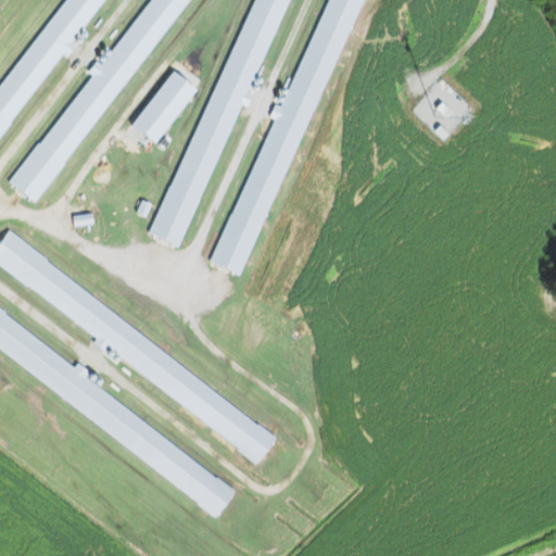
[(0,142),(101,0),(62,0),(0,88),(0,142)]
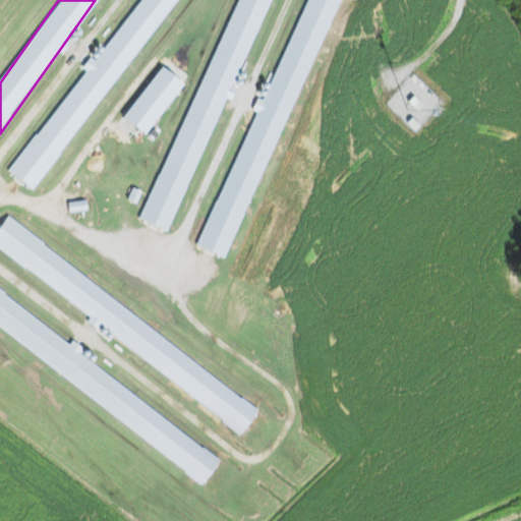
[(139,0),(96,63),(89,58),(81,68),(82,69),(8,174),(35,193),(172,0),(139,0)]
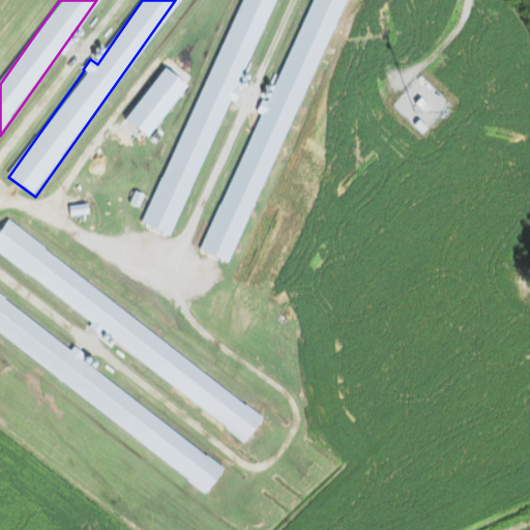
[(176,240),(270,0),(236,0),(147,228),(176,240)]
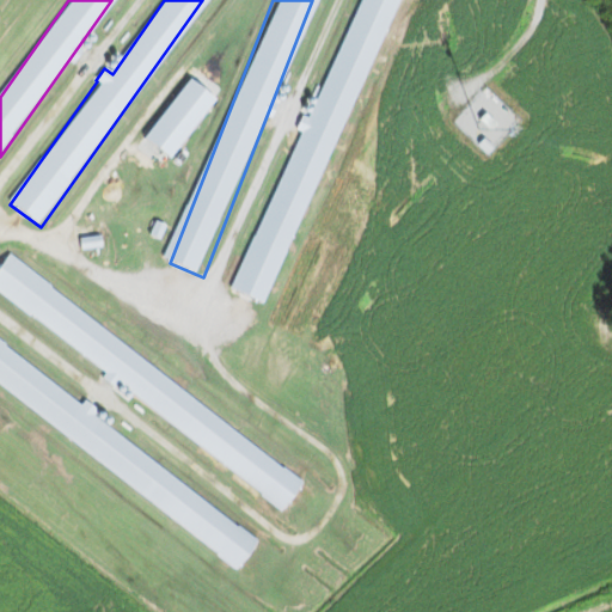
[(142,139),(169,159),(214,99),(187,79),(142,139)]
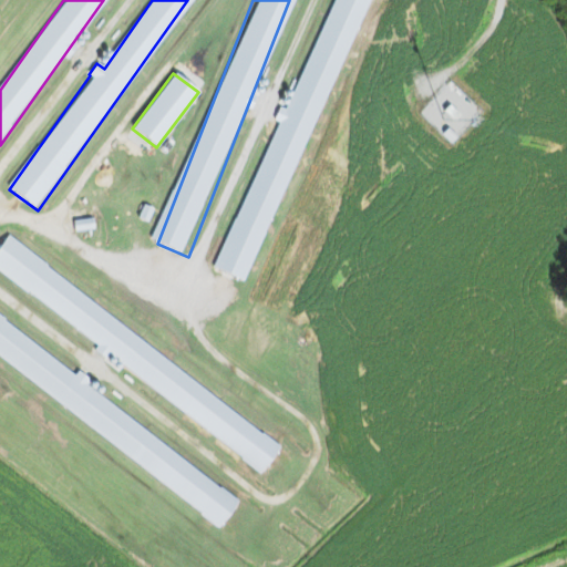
[(0,279),(264,467),(282,442),(2,241),(0,244),(0,279)]
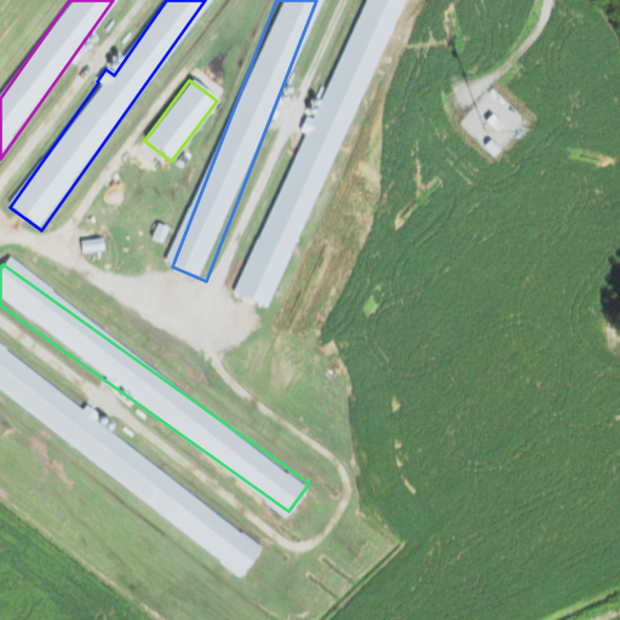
[(0,395),(240,574),(260,547),(80,413),(82,409),(0,348),(0,395)]
